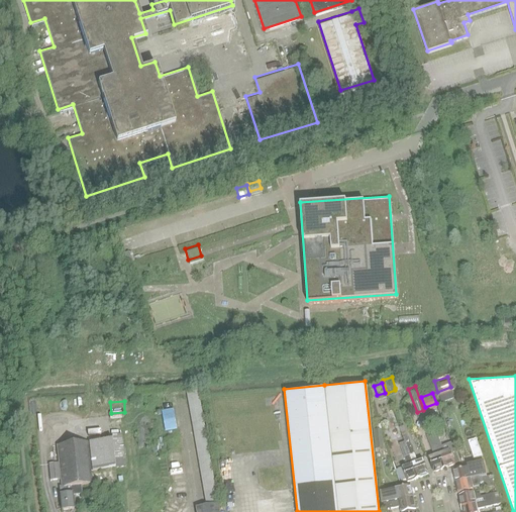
[(177,423),(175,404),(163,405),(166,425),(177,423)]
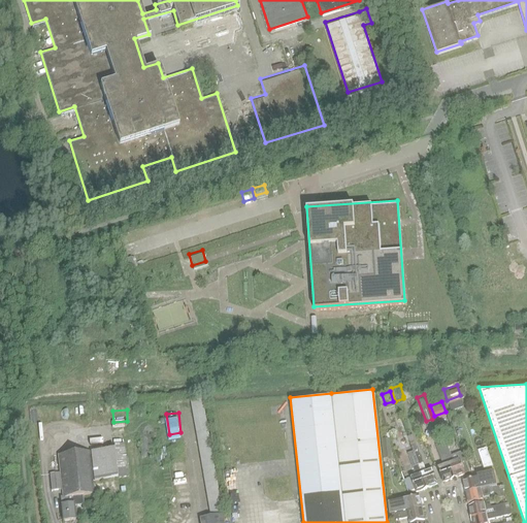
[(382,454),(390,454),(389,435),(380,436),(382,454)]
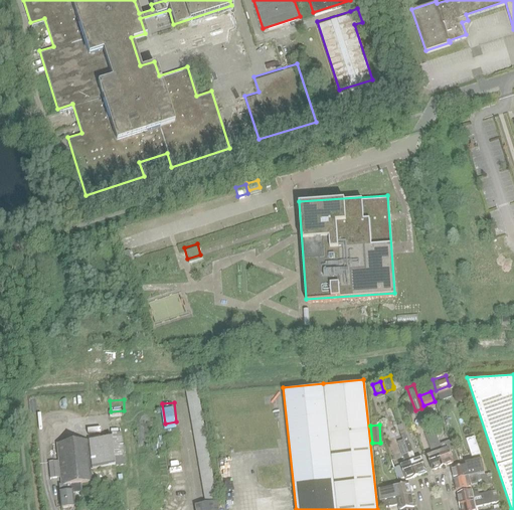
[(398,429),(401,437),(414,472),(425,468),(419,455),(414,457),(403,427),(398,429)]
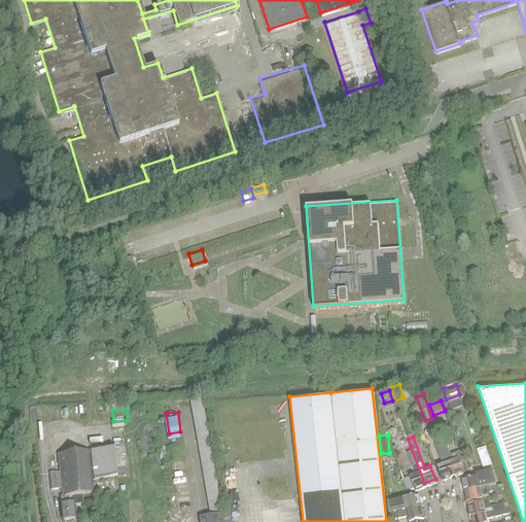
[(444,438),(440,439),(452,474),(461,470),(467,467),(460,448),(455,449),(457,455),(452,457),(449,449),(451,448),(449,443),(447,444),(444,438)]
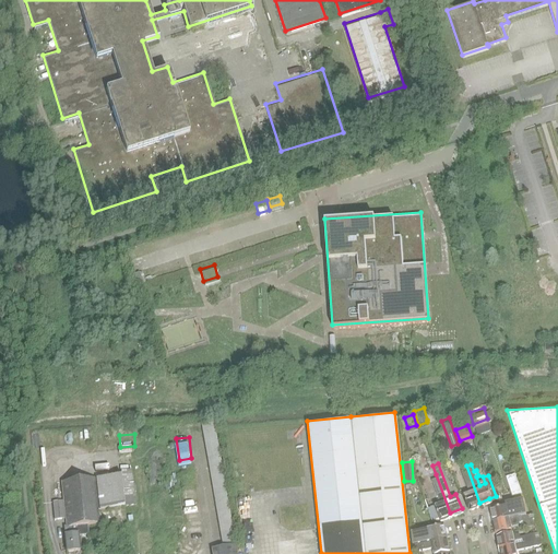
[(123,502),(134,499),(133,490),(132,488),(130,466),(119,467),(119,470),(95,473),(98,505),(123,503),(123,502)]
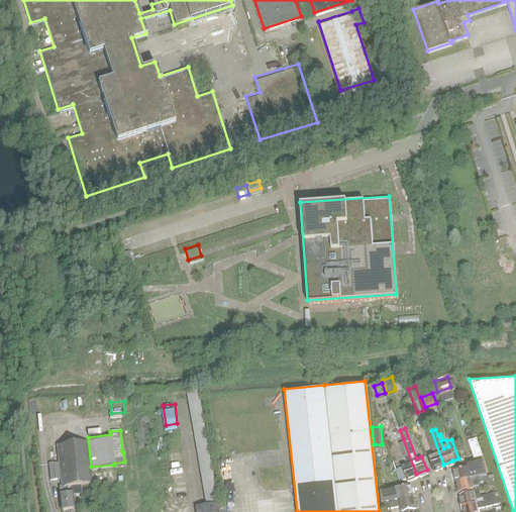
[(443,465),(431,430),(425,432),(433,452),(428,453),(433,468),(443,465)]
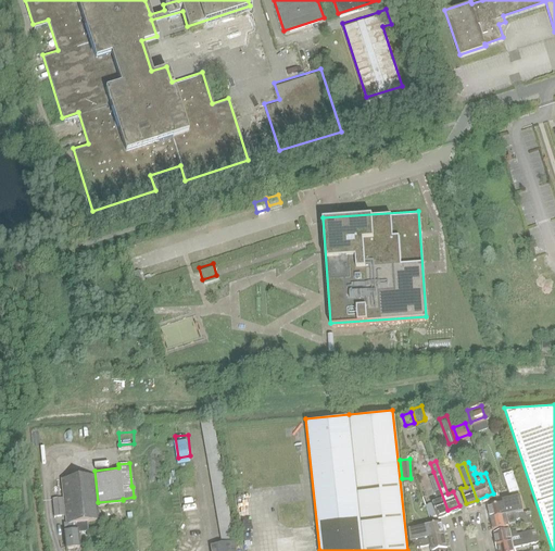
[(514,465),(504,468),(512,488),(520,485),(514,465)]
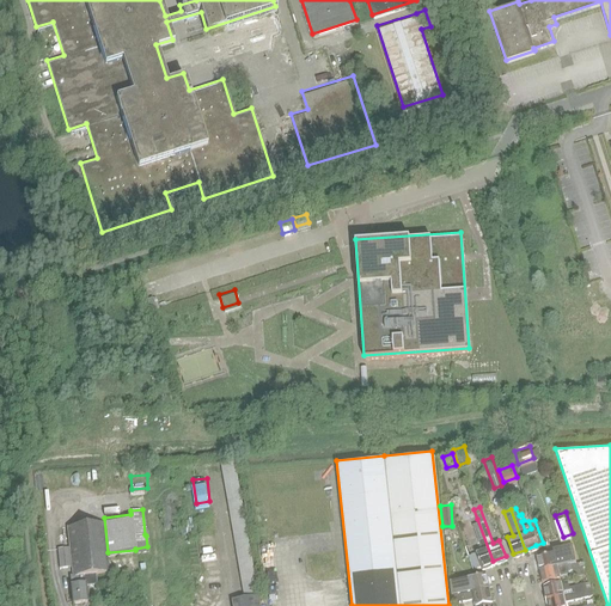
[(95,569),(108,568),(102,518),(65,522),(67,543),(56,544),(57,563),(69,562),(71,570),(68,571),(68,580),(71,599),(86,598),(85,581),(96,580),(95,569)]
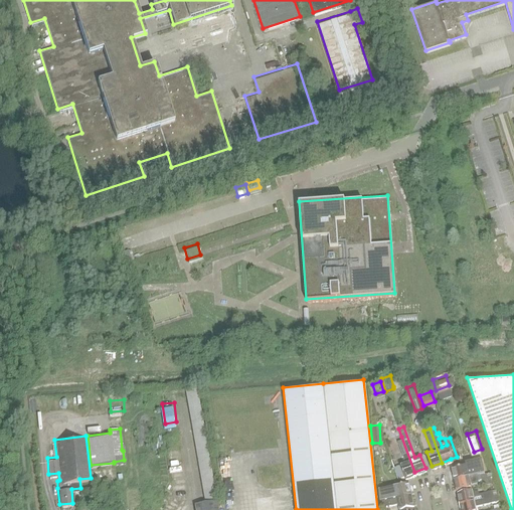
[(405,476),(414,472),(401,437),(396,439),(404,461),(400,462),(393,465),(397,476),(404,473),(405,476)]
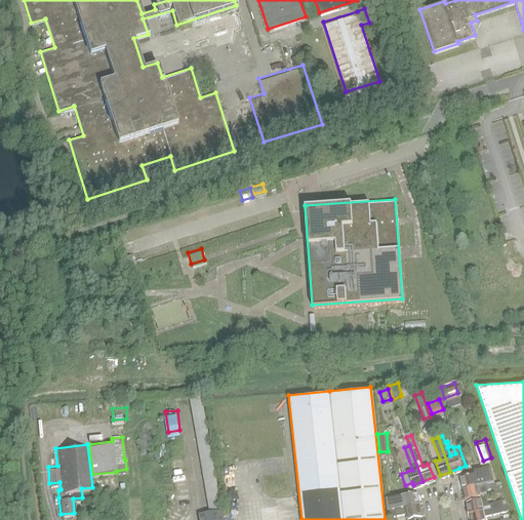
[(475,471),(459,475),(461,486),(493,479),(490,465),(474,469),(475,471)]
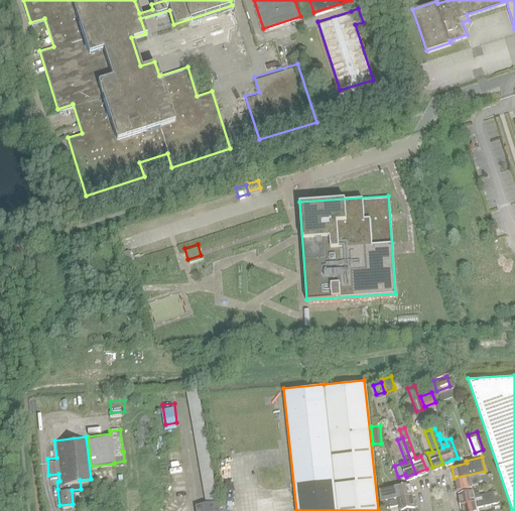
[(379,494),(380,499),(412,493),(409,481),(403,483),(401,476),(398,477),(391,458),(384,461),(385,463),(382,464),(389,482),(394,485),(395,492),(379,494)]
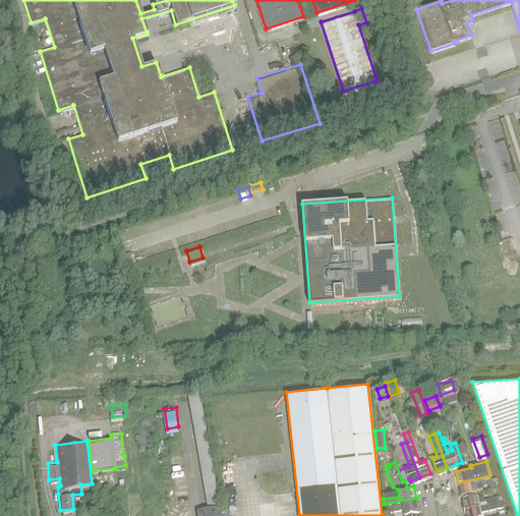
[(489,475),(458,482),(460,494),(476,491),(475,483),(486,481),(487,488),(494,486),(492,480),(490,475),(489,475)]
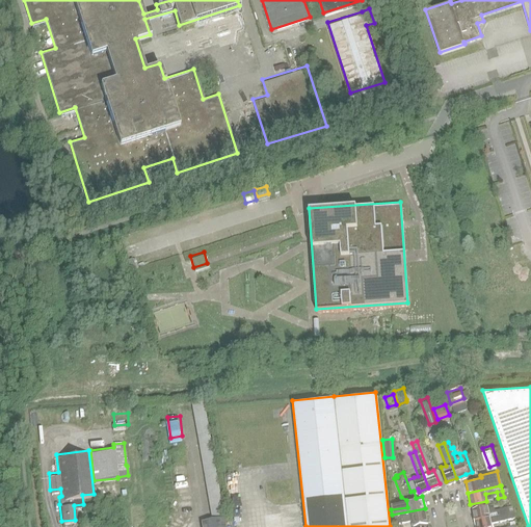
[(471,506),(473,518),(508,509),(507,503),(487,508),(486,503),(471,506)]
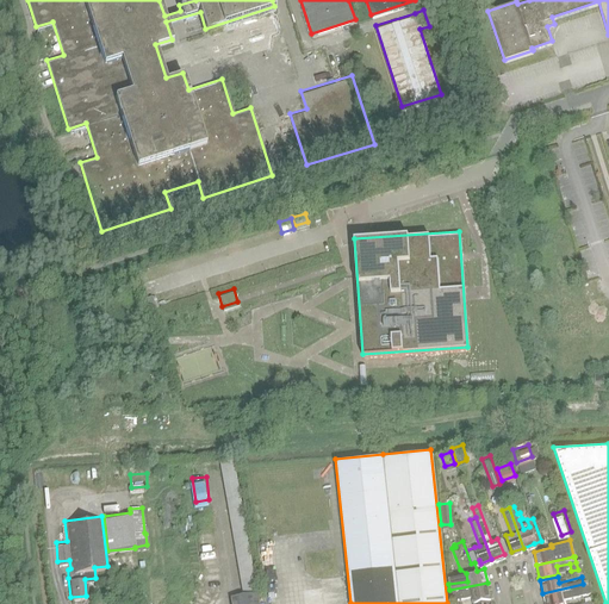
[(488,583),(449,590),(449,597),(471,593),(472,601),(490,596),(488,583)]
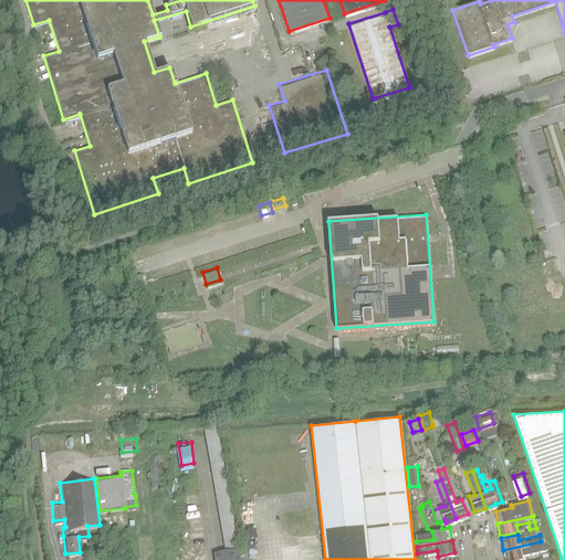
[(543,547),(541,541),(503,550),(505,559),(514,559),(523,559),(521,552),(543,547)]
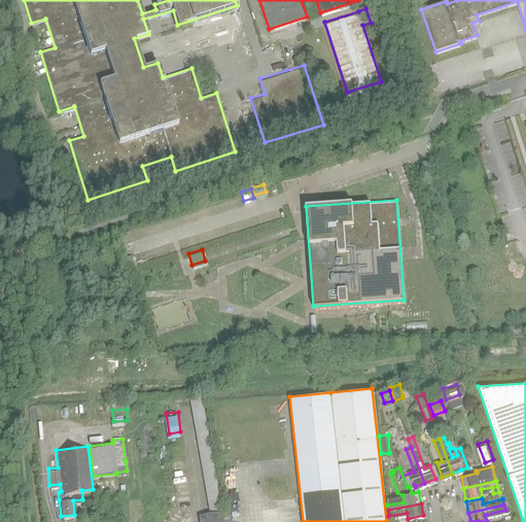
[(222,521),(220,510),(208,512),(198,514),(198,521),(222,521)]
